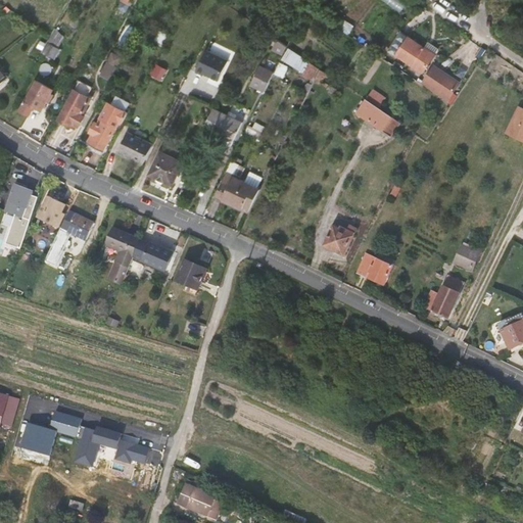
[(382,0),(400,12),(409,0),(408,0),(382,0)]
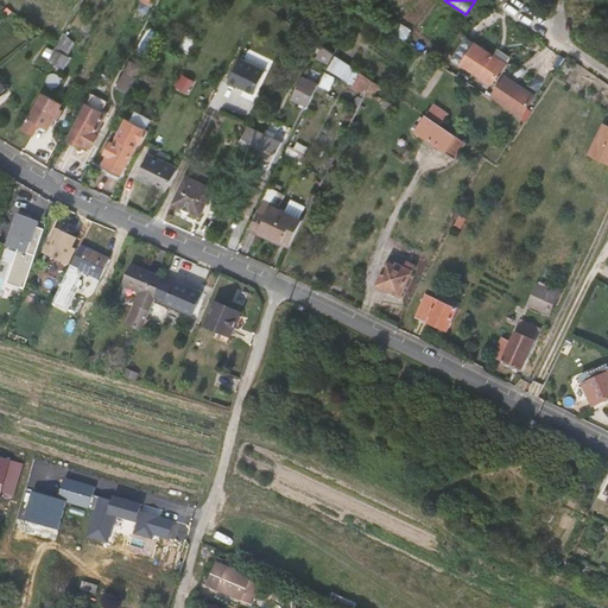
[(151,50),(160,32),(150,26),(140,44),(151,50)]
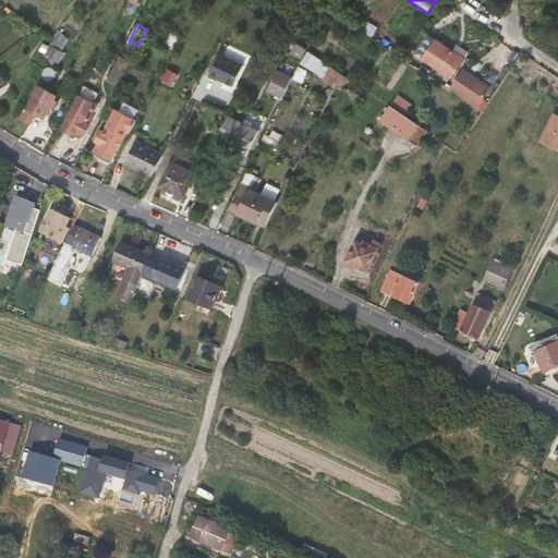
[(460,56),(429,35),(415,55),(446,75),(460,56)]
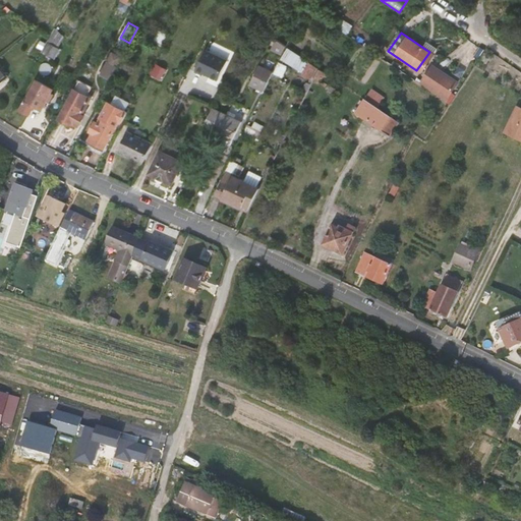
[(210,40),(196,70),(222,80),(234,50),(210,40)]
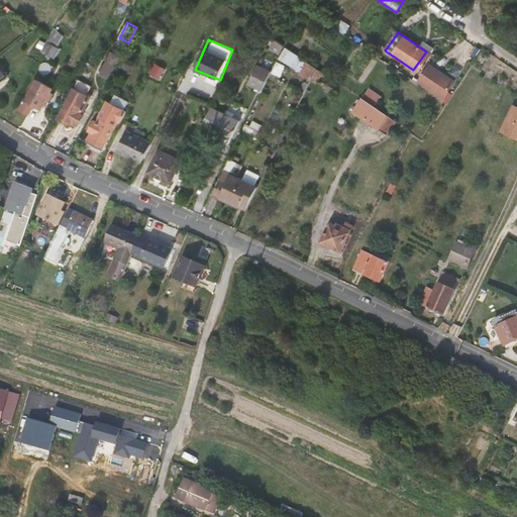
[(47,40),(42,49),(56,57),(61,47),(47,40)]
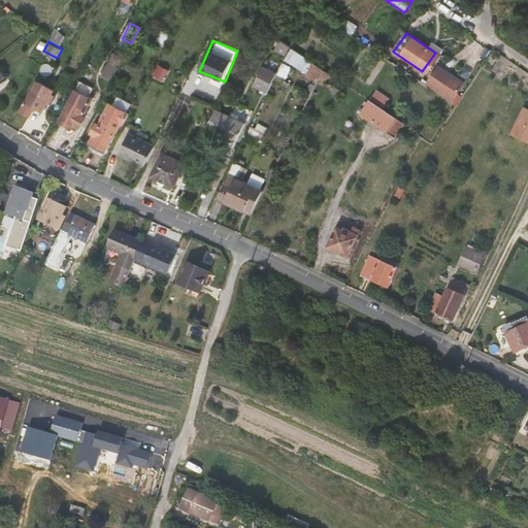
[(282,41),(277,50),(287,54),(291,45),(282,41)]
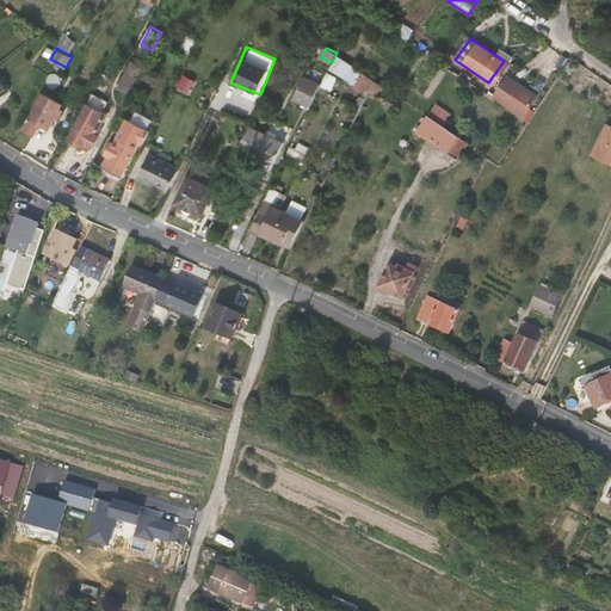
[(362,72),(338,55),(331,67),(356,82),(362,72)]
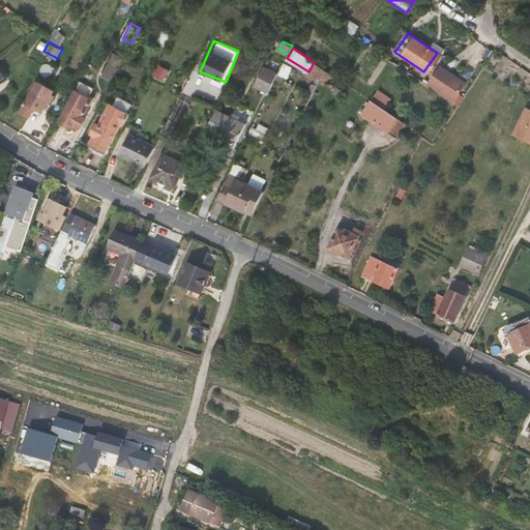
[(104,75),(114,80),(124,56),(113,52),(104,75)]
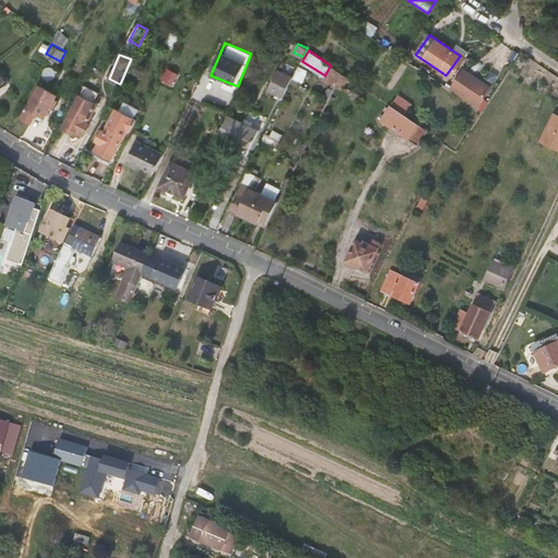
[(300,65),(294,77),(304,82),(310,70),(300,65)]
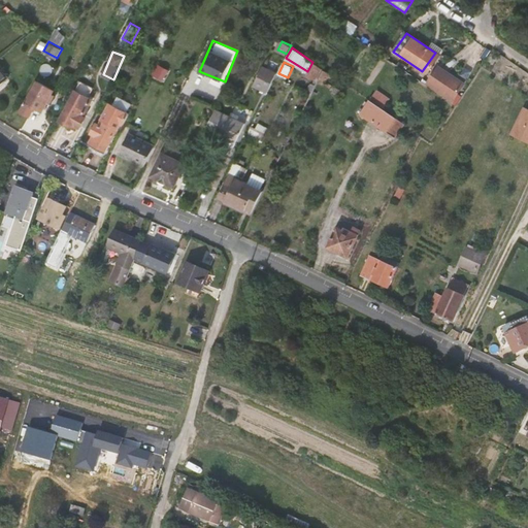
[(322,68),(312,62),(307,71),(318,77),(322,68)]
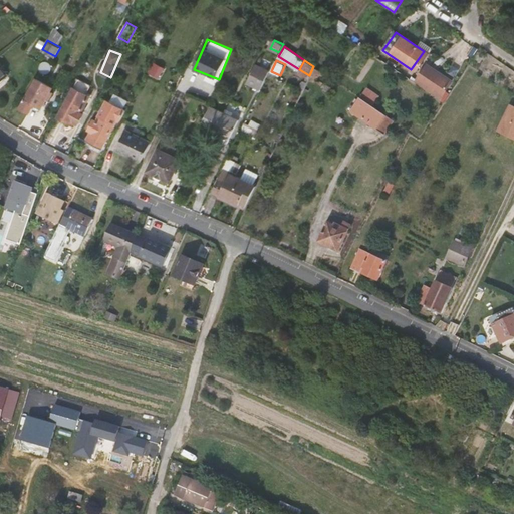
[(163,67),(152,62),(149,68),(160,74),(163,67)]
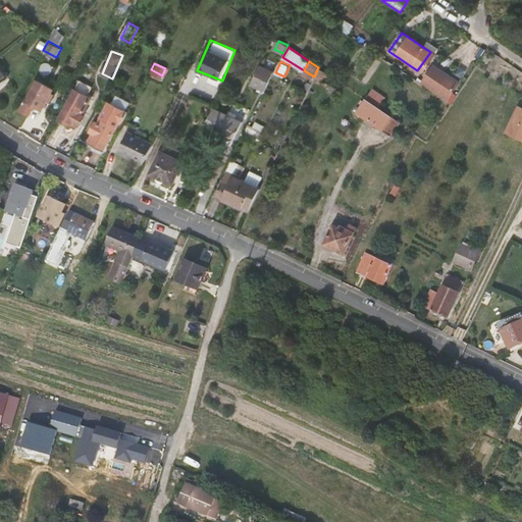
[(457,82),(432,65),(421,82),(446,98),(457,82)]
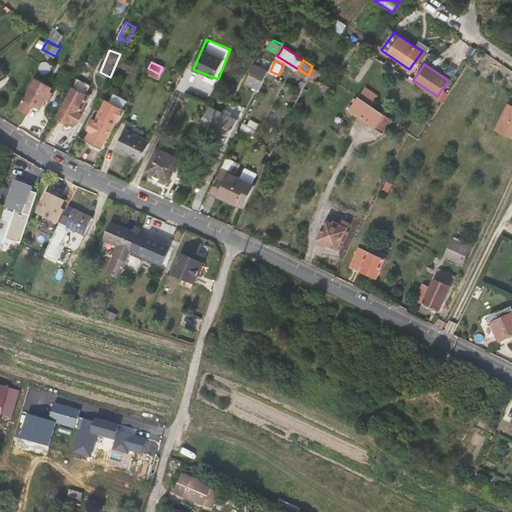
[(0,82),(8,76),(0,66),(0,82)]
